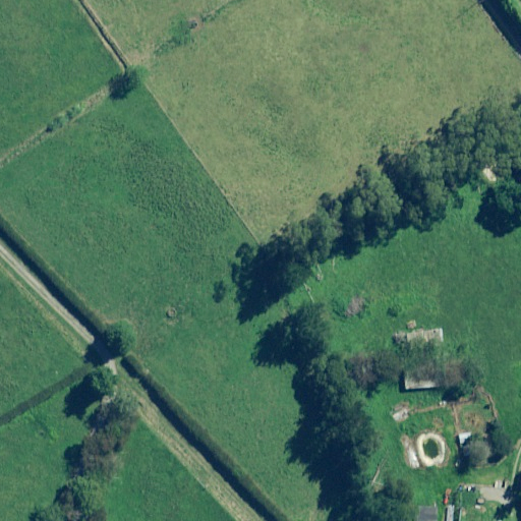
[(442,348),(440,331),(407,335),(409,352),(442,348)]
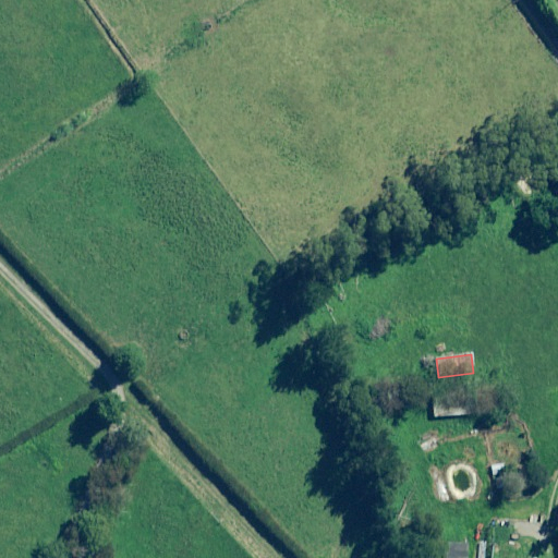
[(475,415),(474,399),(434,401),(435,417),(475,415)]
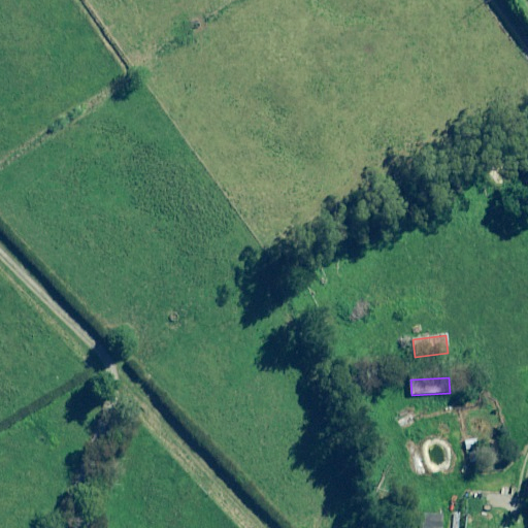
[(482,451),(479,438),(465,441),(468,454),(482,451)]
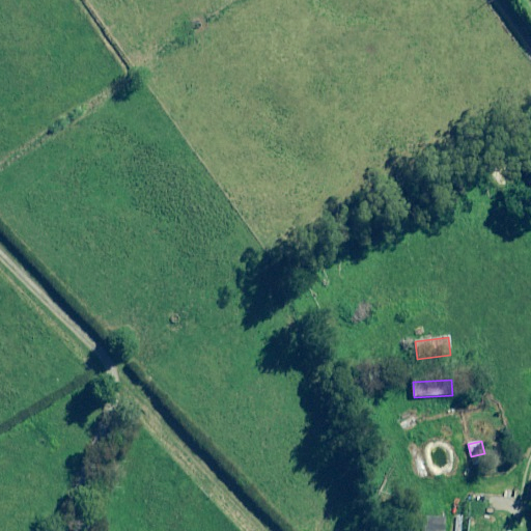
[(488,483),(485,471),(473,474),(476,486),(488,483)]
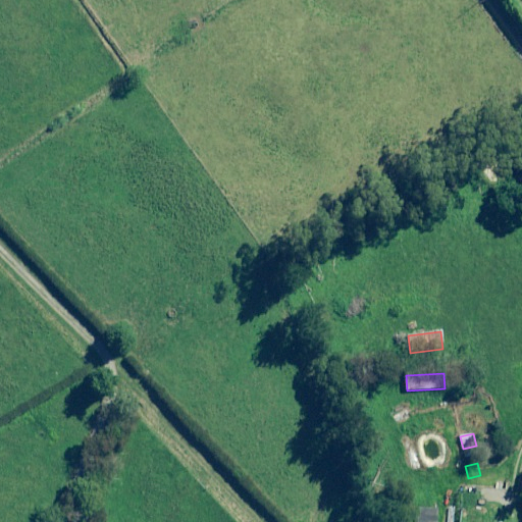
[(455,521),(456,507),(448,506),(447,521),(455,521)]
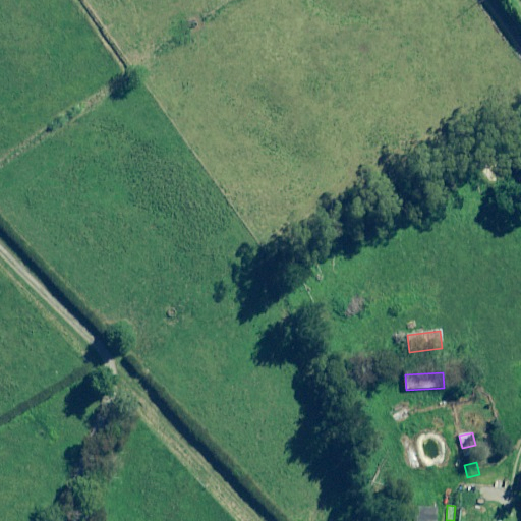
[(437,520),(438,509),(417,509),(416,520),(437,520)]
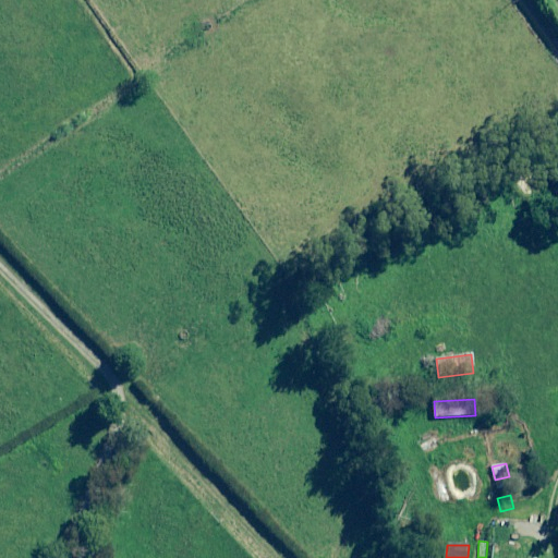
All buildings are outlined.
